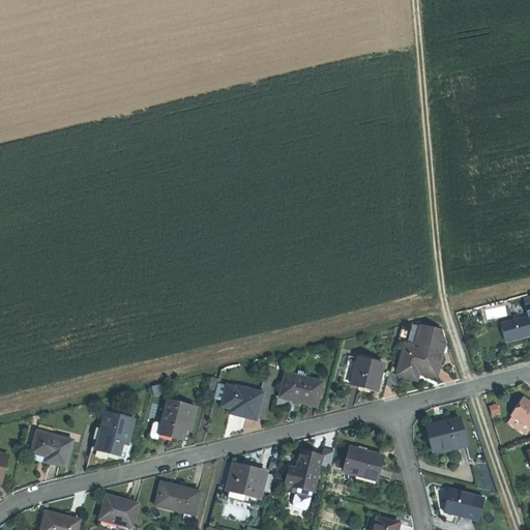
[(509,340),(529,333),(529,302),(525,303),(529,317),(505,323),(509,340)]
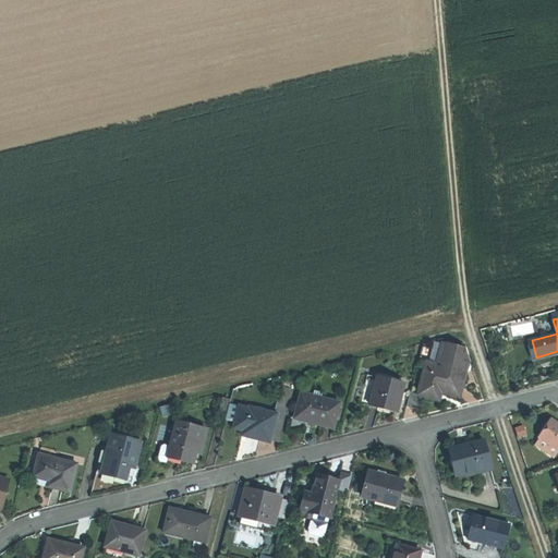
[(444,341),(437,364),(448,366),(447,371),(465,376),(466,373),(468,372),(469,372),(471,371),(472,368),(472,366),(471,364),(469,364),(470,359),(465,348),(444,341)]
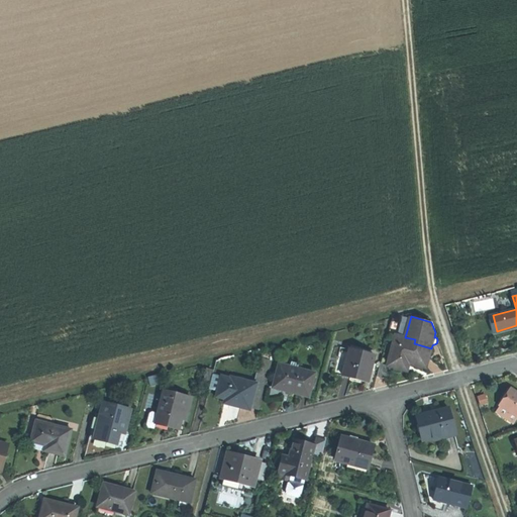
[(395,334),(388,364),(387,366),(398,369),(408,371),(409,364),(426,368),(431,348),(414,343),(415,339),(405,337),(395,334)]
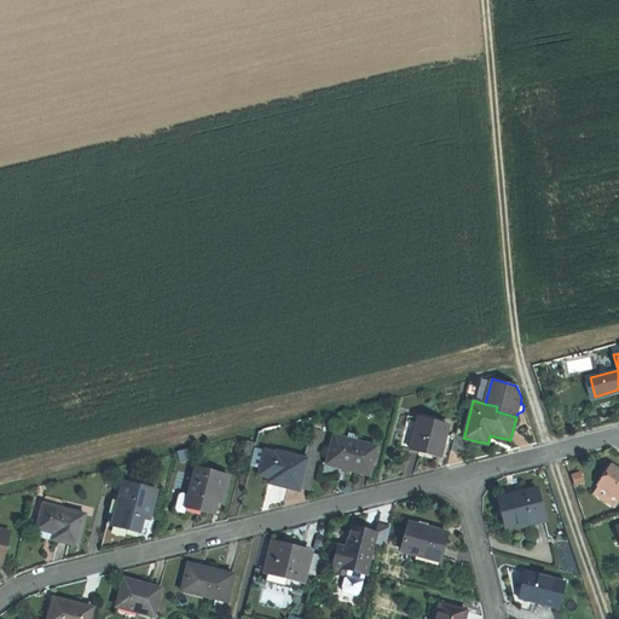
[(410,450),(418,417),(406,415),(399,447),(410,450)]
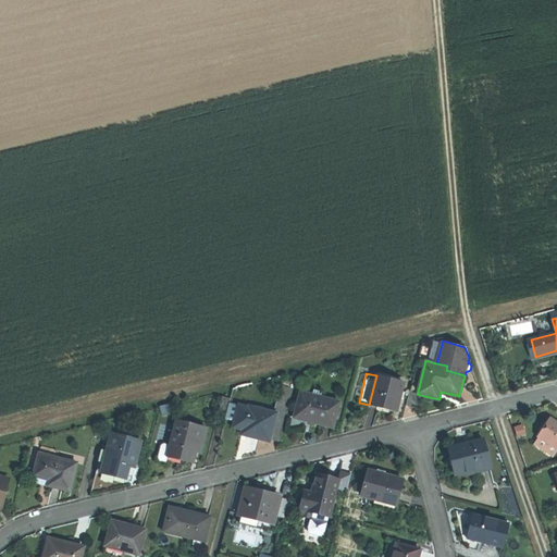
[(404,382),(376,375),(369,405),(382,408),(397,411),(400,398),(401,393),(404,382)]
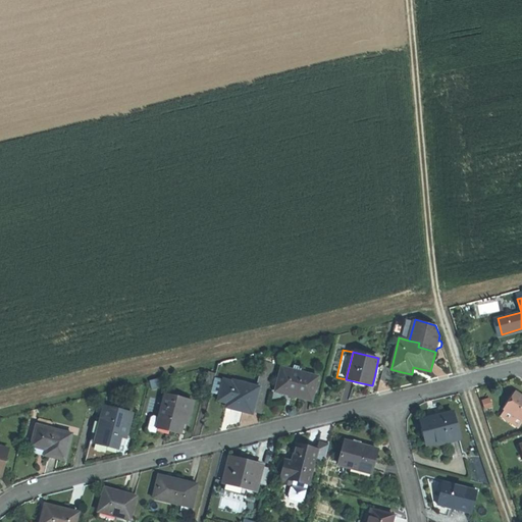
[(392,367),(384,365),(381,380),(387,381),(390,369),(392,367)]
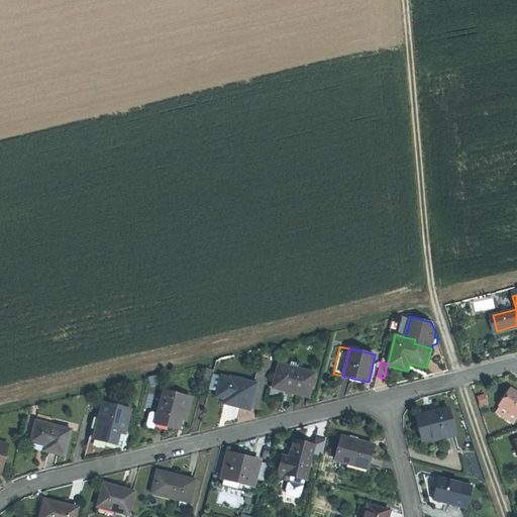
[(298,369),(290,367),(280,364),(274,387),(290,391),(309,396),(315,373),(298,369)]
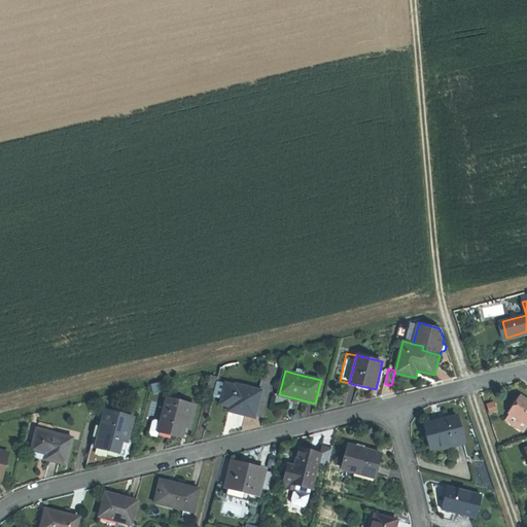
[(218,381),(219,378),(211,376),(209,387),(216,389),(218,381)]
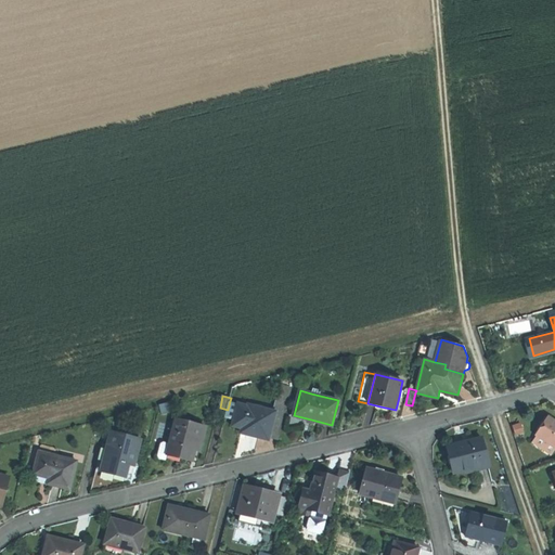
[(279,440),(289,400),(280,398),(275,411),(278,412),(270,438),(279,440)]
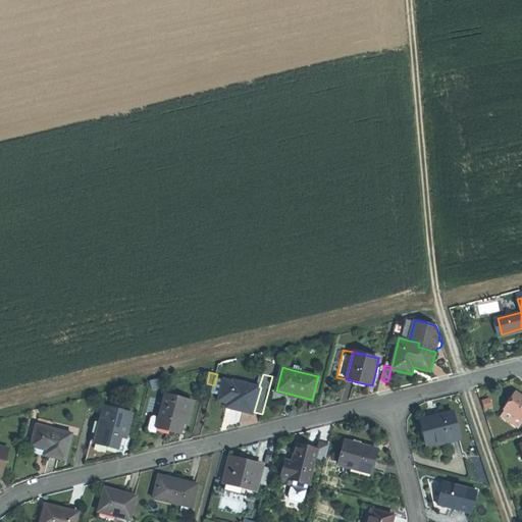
[(214,385),(212,392),(220,394),(224,379),(216,377),(214,385)]
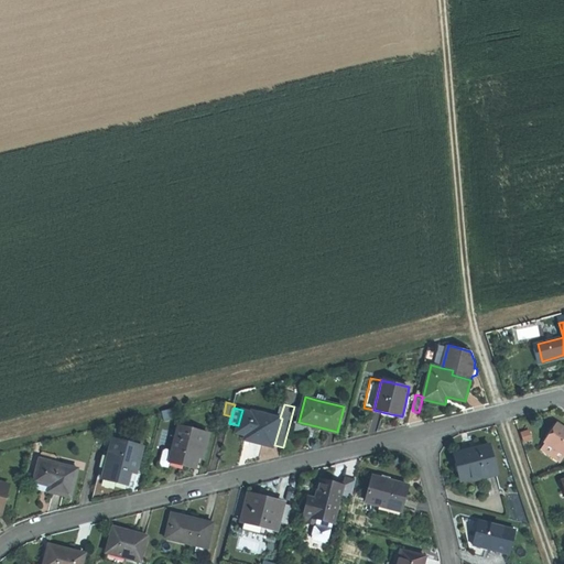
[(282,419),(280,418),(253,411),(253,412),(243,409),(242,410),(238,425),(237,432),(247,434),(246,440),(258,443),(274,447),(274,445),(282,419)]
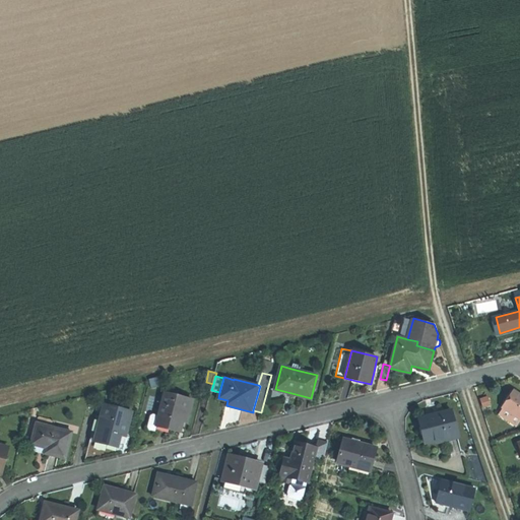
[(503,407),(505,408),(519,417),(519,393),(514,390),(503,407)]
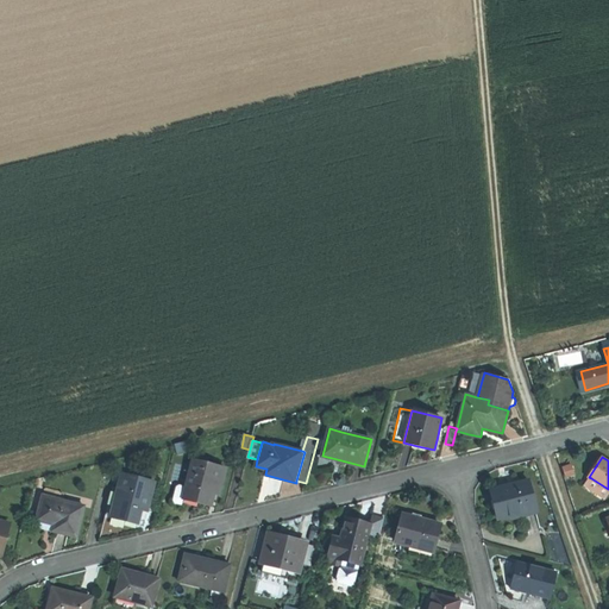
[(187,488),(184,497),(198,501),(212,504),(215,493),(220,494),(227,470),(194,462),(187,488)]
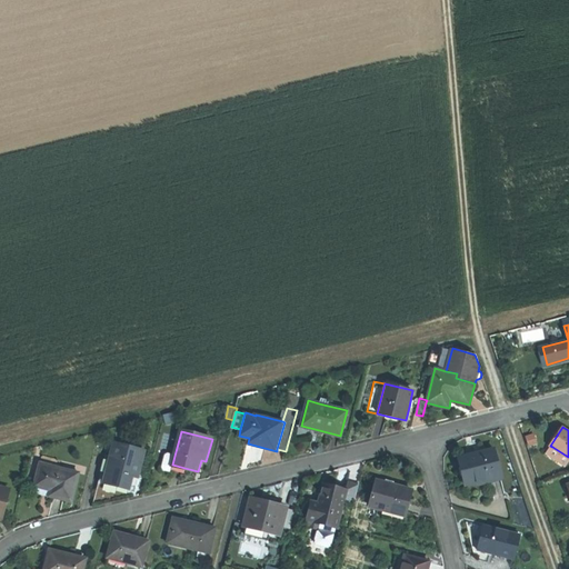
[(115,443),(111,458),(105,483),(128,490),(133,469),(139,471),(145,451),(115,443)]
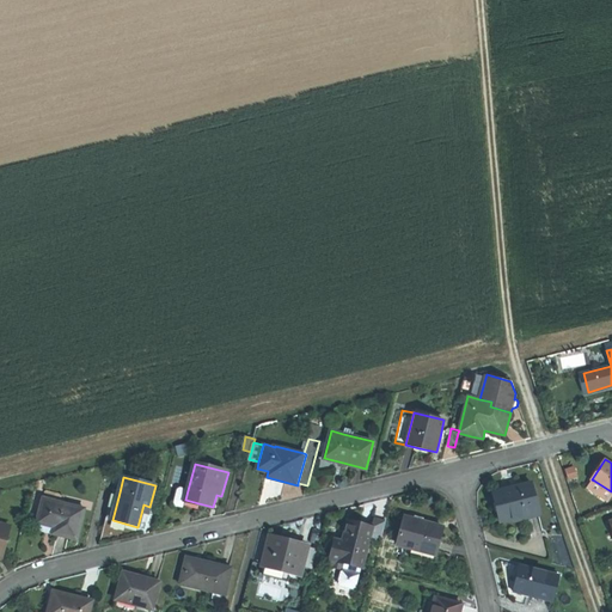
[(611,495),(611,491),(594,481),(589,488),(610,501),(611,495)]
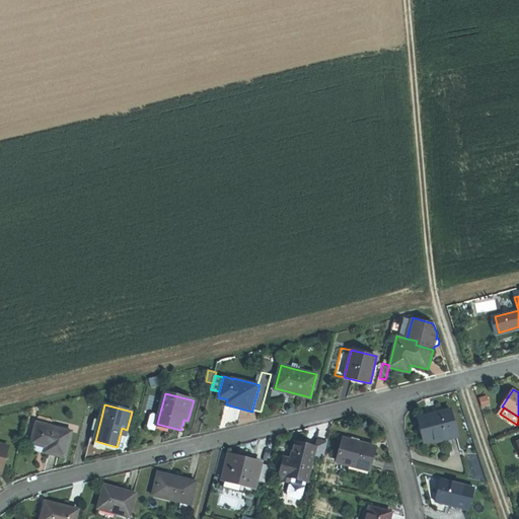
[(450,410),(418,418),(422,431),(425,443),(443,438),(443,441),(458,437),(450,410)]
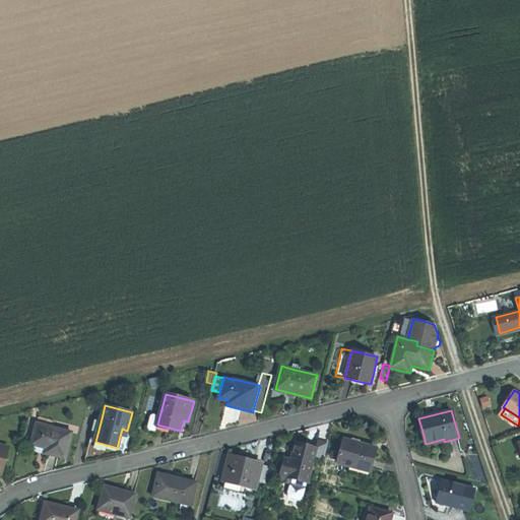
[(156,432),(157,425),(159,416),(153,415),(150,417),(148,428),(149,430),(156,432)]
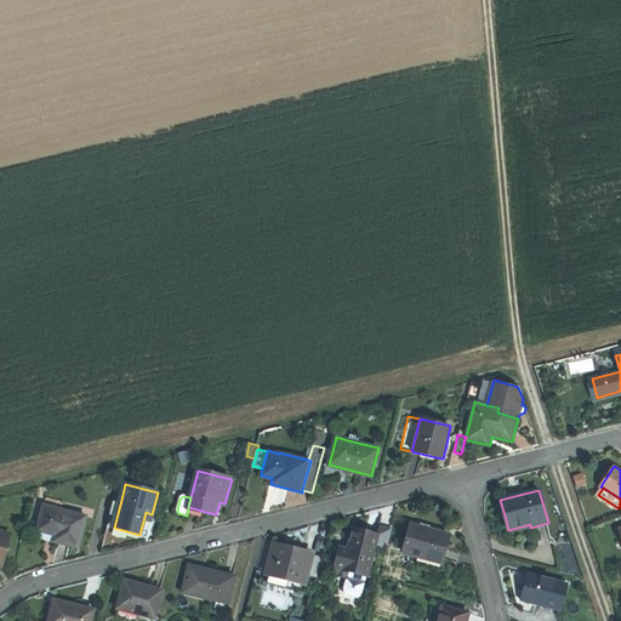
[(114,528),(121,500),(115,499),(101,548),(121,545),(138,540),(140,535),(114,528)]
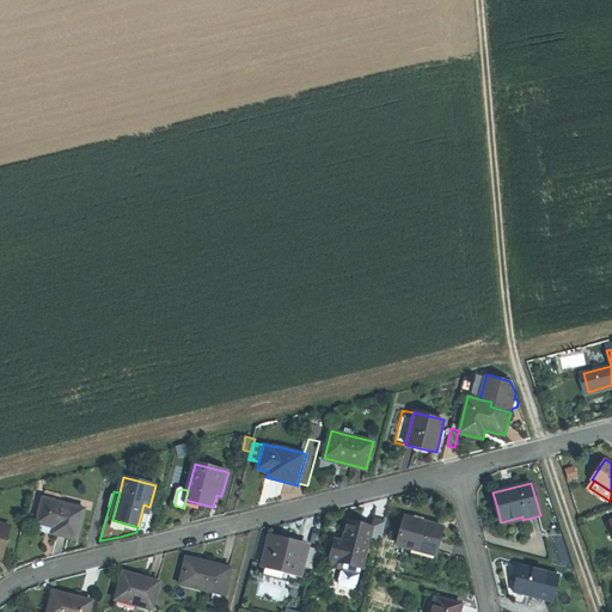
[(85,509),(43,499),(37,522),(60,530),(59,536),(67,538),(77,540),(85,509)]
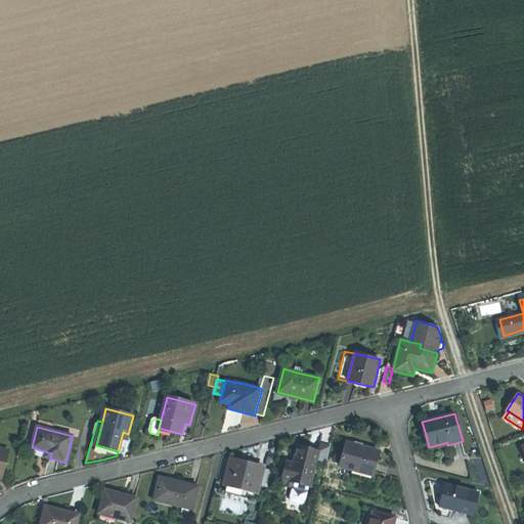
[(380,450),(346,442),(341,467),(374,475),(377,463),(380,450)]
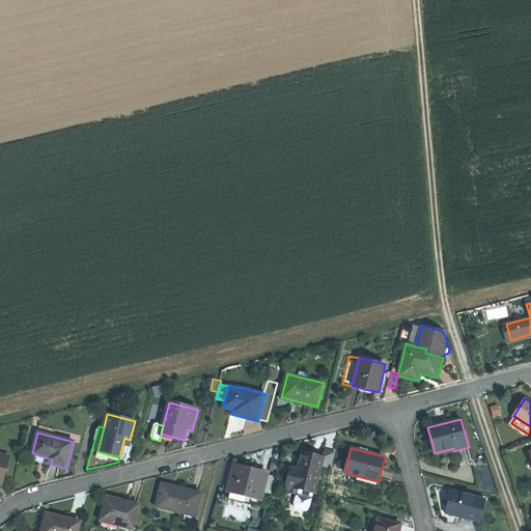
[(331,472),(335,453),(326,450),(324,458),(320,470),(322,470),(331,472)]
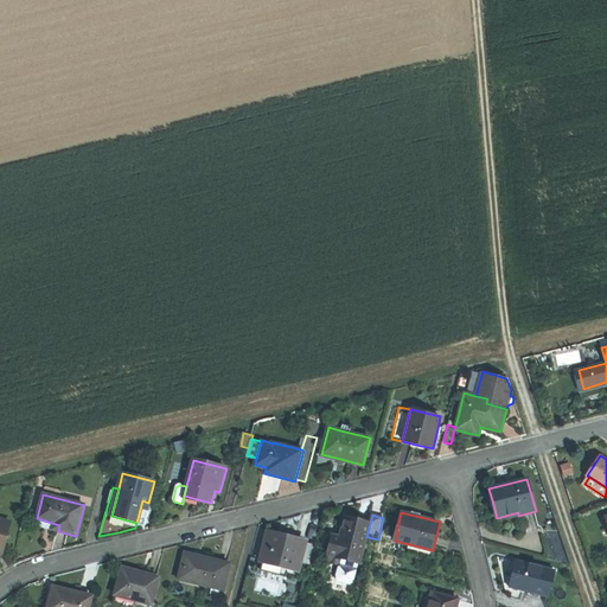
[(366,537),(370,524),(357,521),(346,517),(340,537),(333,536),(328,555),(358,562),(359,562),(363,550),(364,550),(368,537),(366,537)]
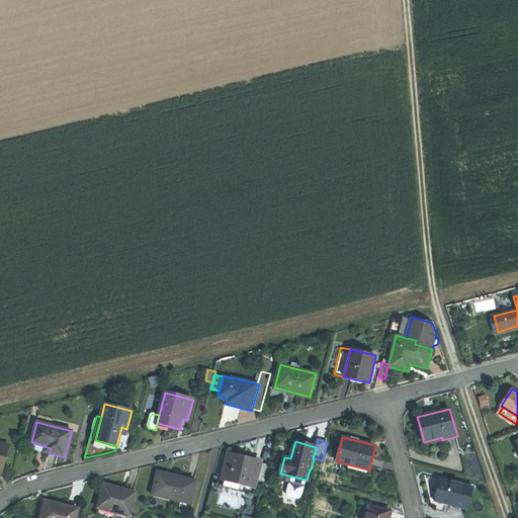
[(9,446),(0,443),(0,470),(2,471),(9,446)]
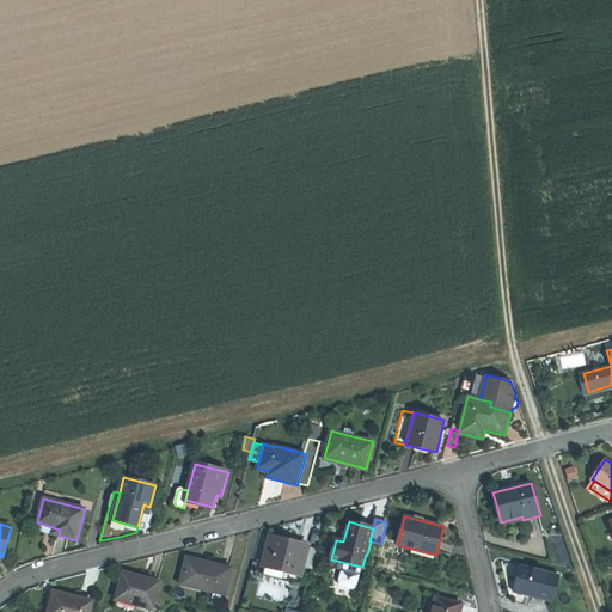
[(300,575),(303,567),(307,546),(289,542),(269,537),(262,567),(264,567),(292,574),(300,575)]
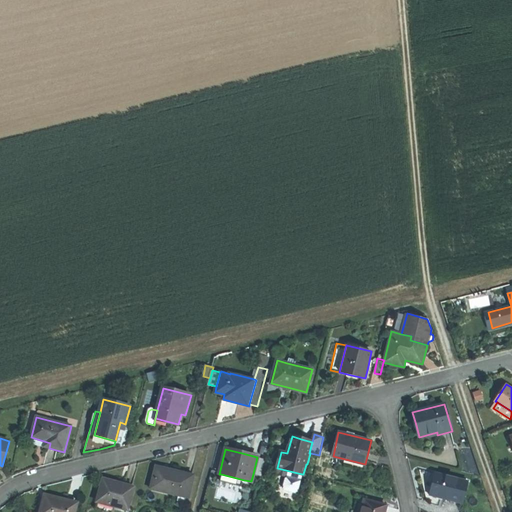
[(253,474),(261,476),(265,459),(257,457),(253,474)]
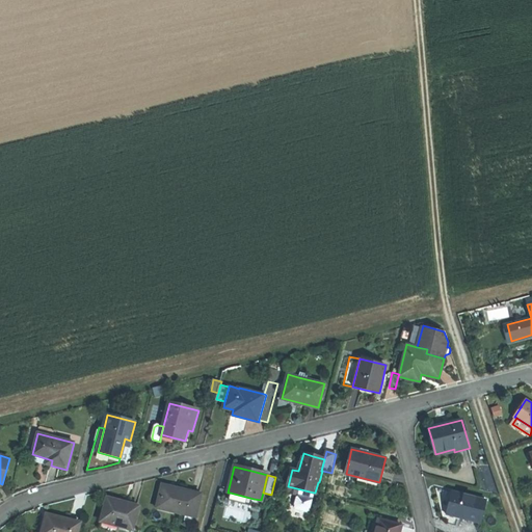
[(182,488),(162,484),(157,507),(196,516),(202,494),(182,488)]
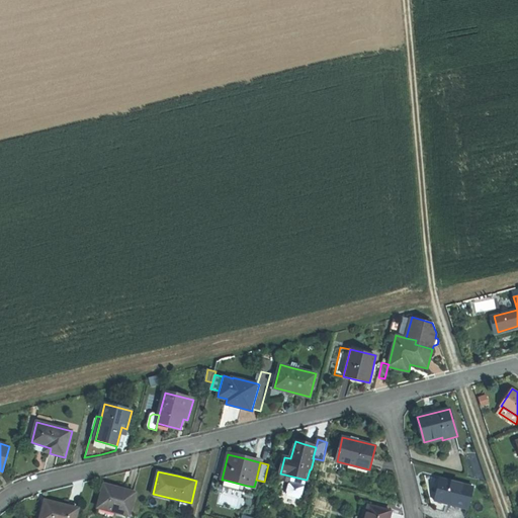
[(306,480),(280,473),(279,479),(290,482),(290,484),(289,485),(287,492),(288,492),(287,494),(288,496),(298,498),(300,497),(300,495),(301,495),(304,488),(303,487),(304,485),(305,485),(306,480)]
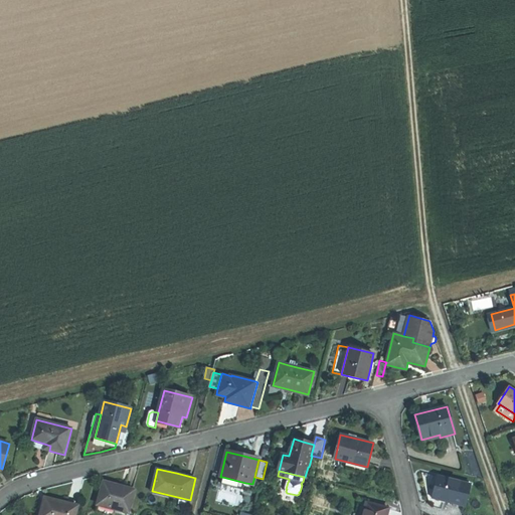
[(425,487),(428,501),(434,502),(434,508),(442,510),(444,501),(465,506),(471,484),(438,476),(421,472),(425,487)]
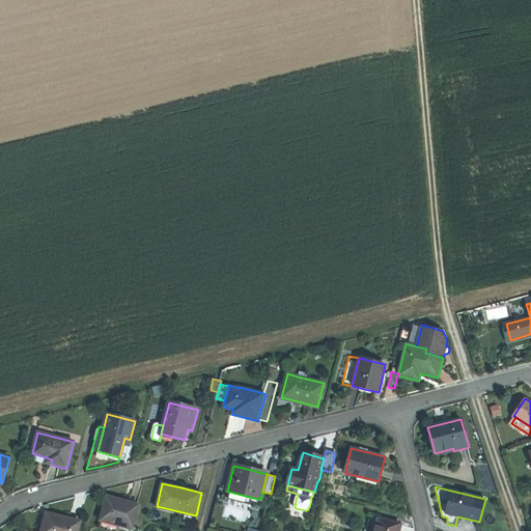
[(251,505),(253,498),(229,492),(227,499),(251,505)]
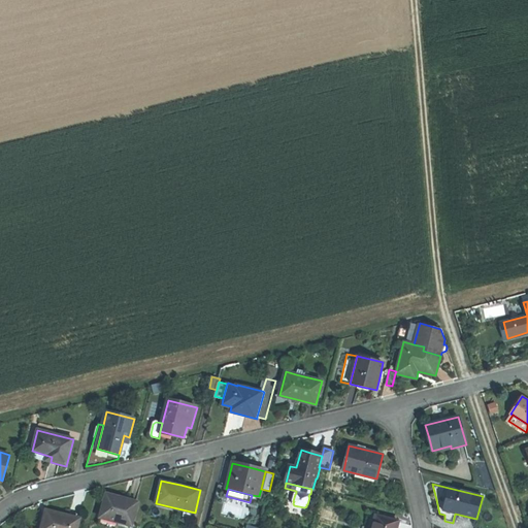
[(100,518),(118,523),(131,526),(137,502),(120,497),(106,494),(100,518)]
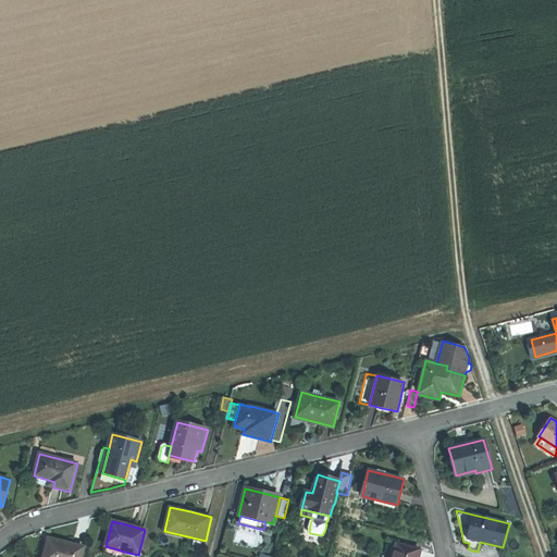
[(81,556),(84,548),(65,544),(49,540),(45,556),(81,556)]
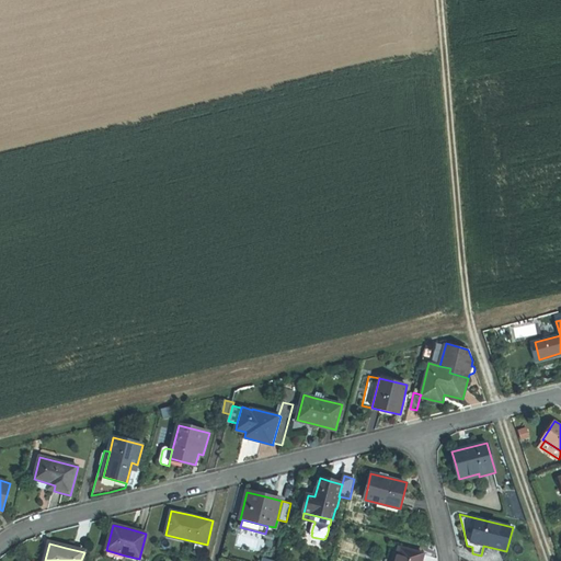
[(422,560),(424,553),(399,548),(395,560),(422,560)]
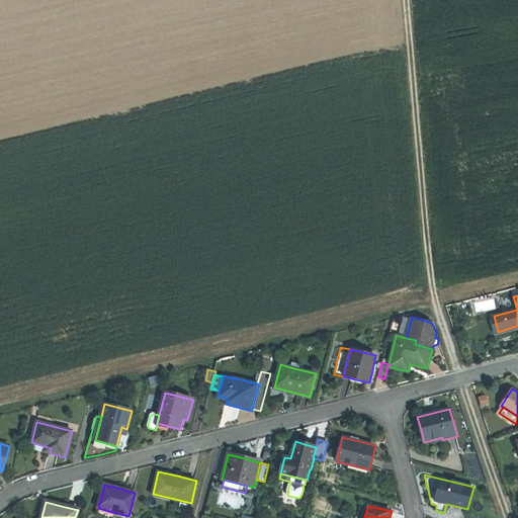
[(110,517),(114,517),(115,513),(98,508),(96,514),(110,517)]
